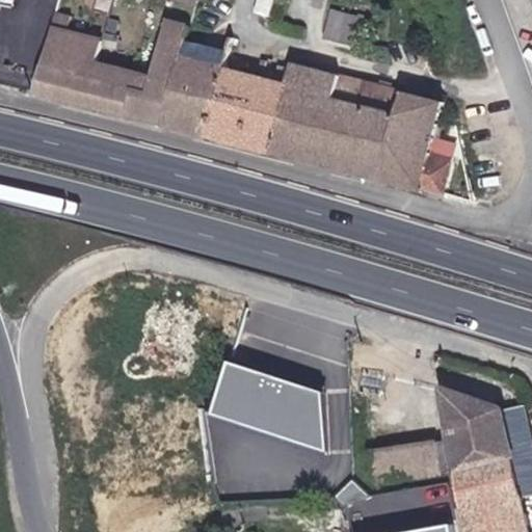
[(26,0),(0,0),(0,4),(24,10),(26,0)]
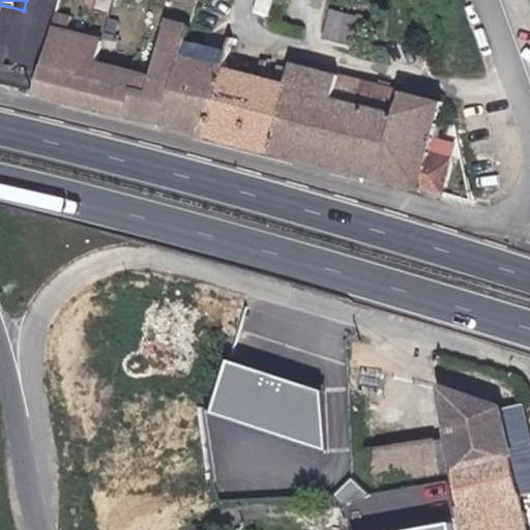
[(363,18),(329,8),(321,41),(354,51),(363,18)]
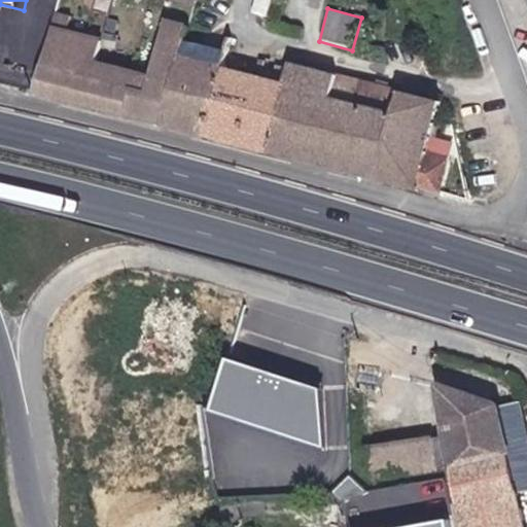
[(113,38),(62,28),(46,94),(176,127),(195,40),(198,25),(177,20),(164,80),(109,64),(113,38)]
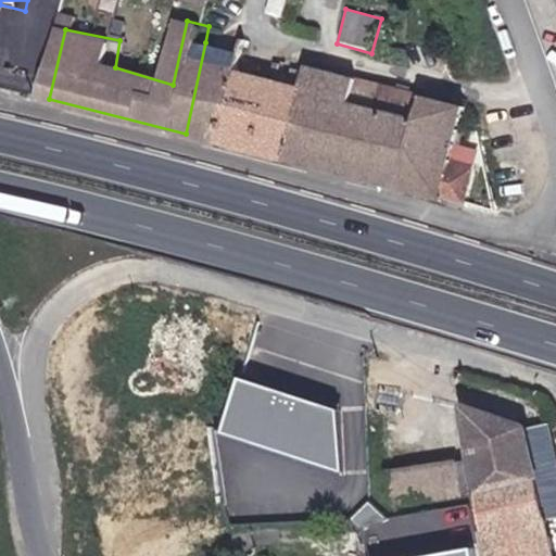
[(205,42),(186,134),(475,207),(483,161),(470,155),(480,112),(436,101),(431,127),(364,103),(370,80),(320,70),(317,95),(251,76),(252,54),(205,42)]
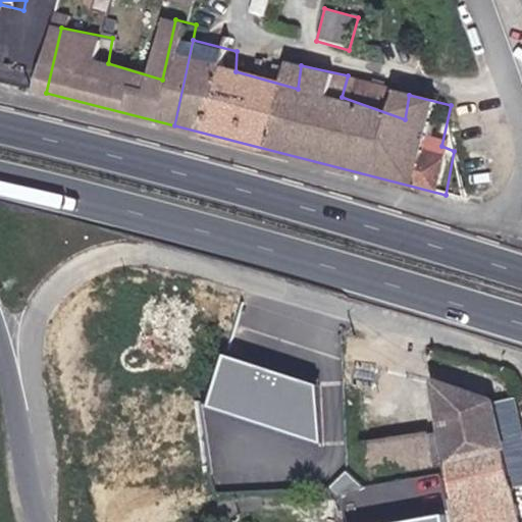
[(315,385),(219,356),(202,407),(318,444),(315,385)]
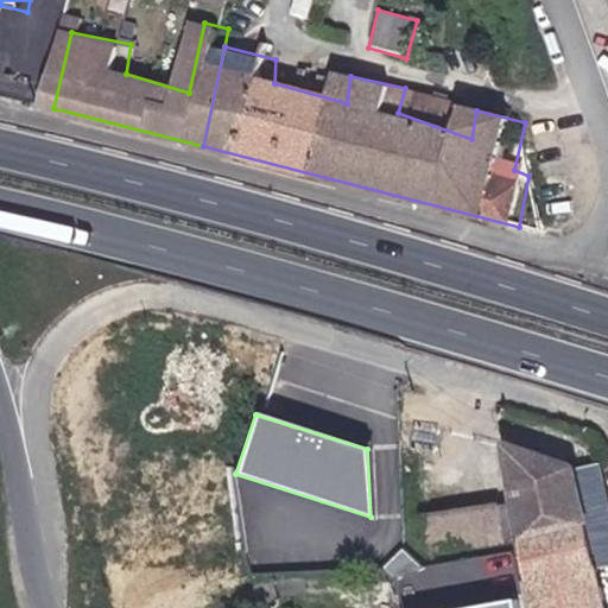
[(607,607),(607,506),(601,472),(515,443),(526,501),(439,513),(441,523),(426,524),(430,556),(533,540),(546,607),(607,607)]
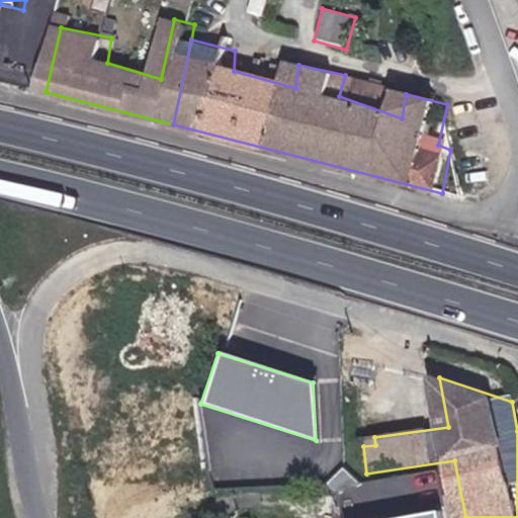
[(355,468),(334,476),(339,491),(360,484),(355,468)]
